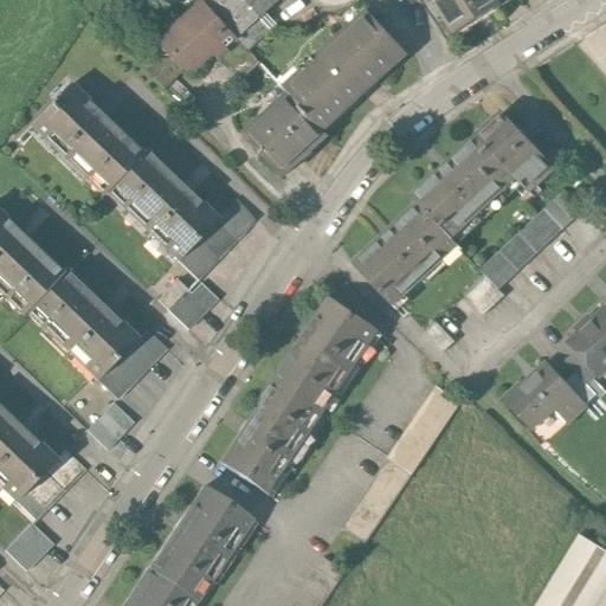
[(200,0),(205,4),(238,40),(247,51),(270,30),(260,19),(281,0),(200,0)]
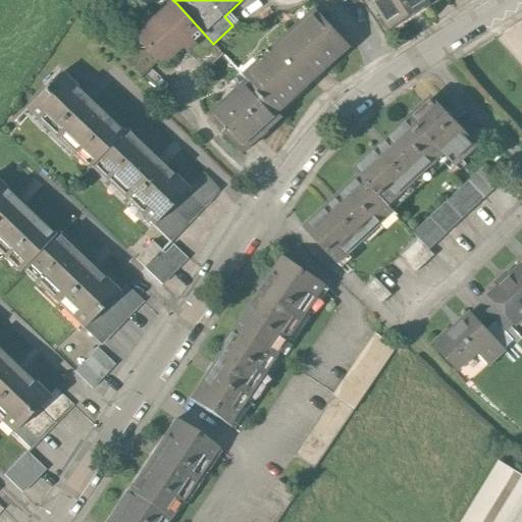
[(425,0),(373,0),(393,31),(430,6),(425,0)]
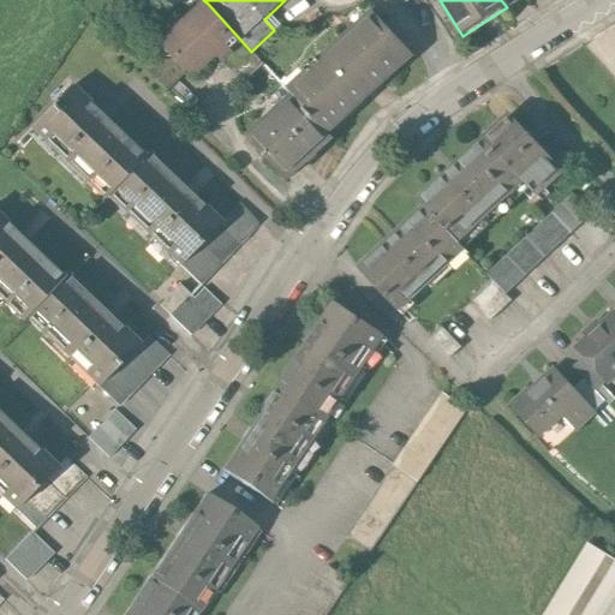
[(208,4),(163,45),(189,71),(199,71),(216,55),(226,57),(242,41),(208,4)]
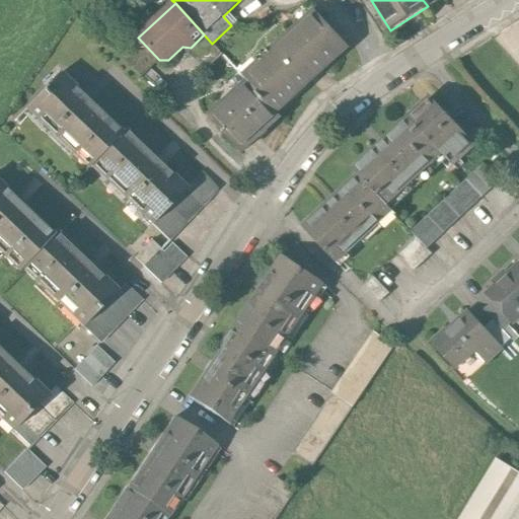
[(314,11),(243,77),(247,81),(277,114),(349,47),(314,11)]
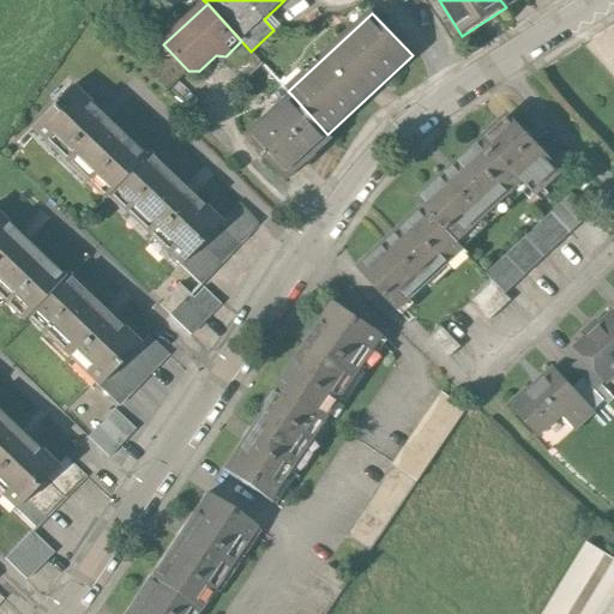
[(251,52),(241,41),(226,56),(221,62),(241,85),(263,65),(251,52)]
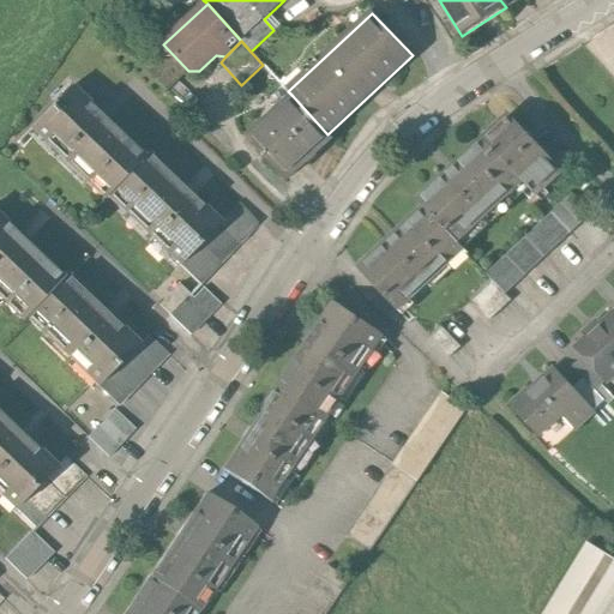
[(188,71),(163,44),(139,67),(166,92),(188,71)]
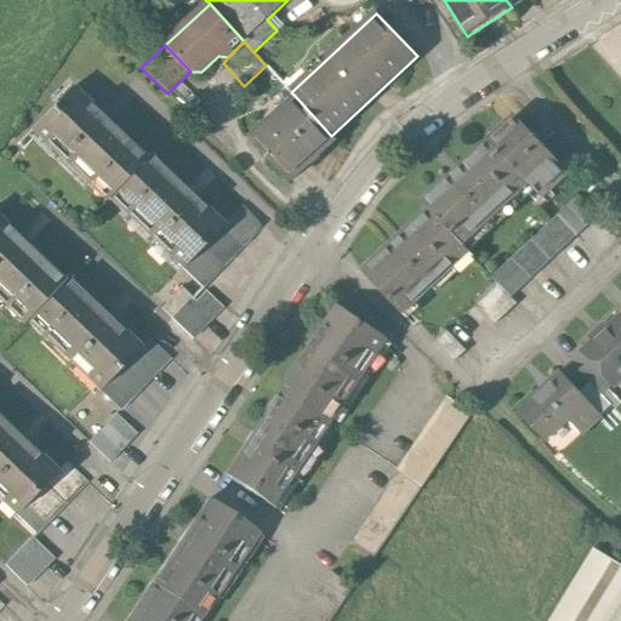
[(144,160),(106,123),(107,121),(98,113),(97,114),(70,89),(29,131),(103,203),(108,198),(144,160)]
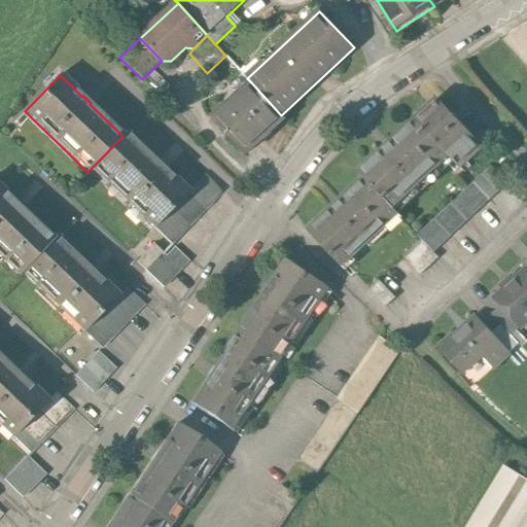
[(281,115),(251,82),(211,119),(244,155),(284,119),(281,115)]
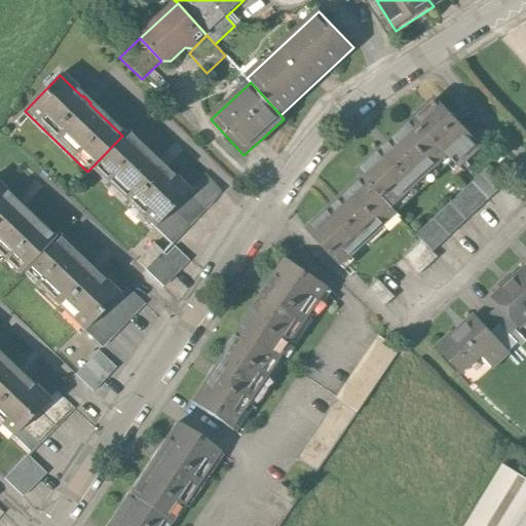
[(482,147),(438,99),(415,119),(447,155),(459,168),(482,147)]
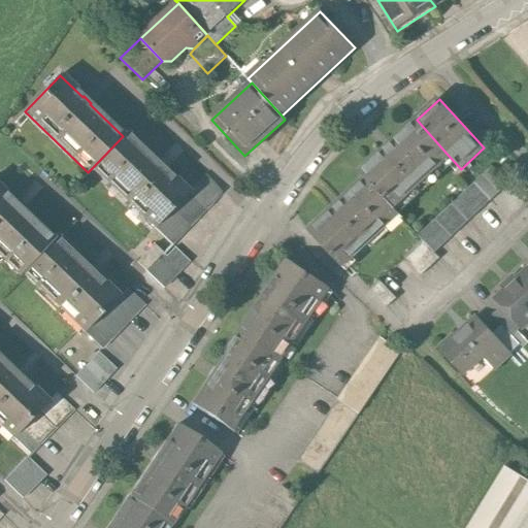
[(417,120),(361,172),(366,177),(394,208),(403,199),(404,200),(438,167),(437,166),(449,156),(417,120)]
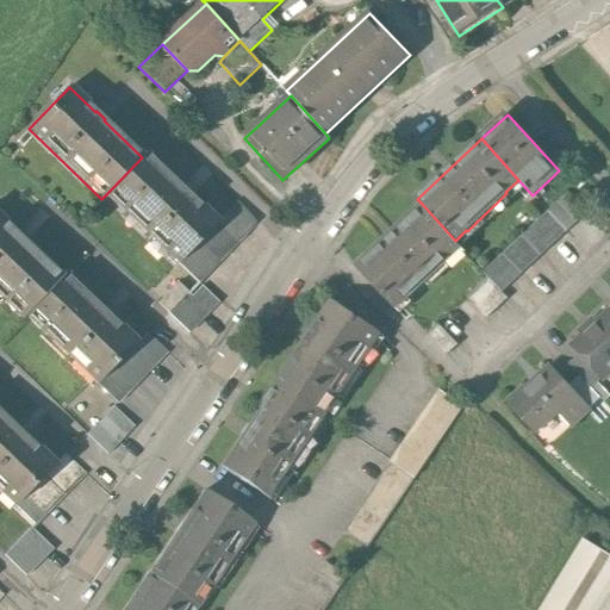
[(180,188),(145,154),(142,157),(106,194),(176,265),(198,242),(216,223),(191,198),(192,198),(181,187),(180,188)]
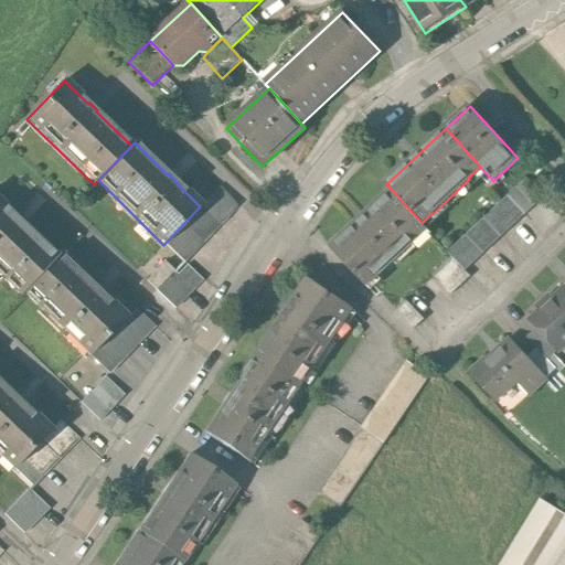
[(526,180),(508,196),(524,215),(542,198),(526,180)]
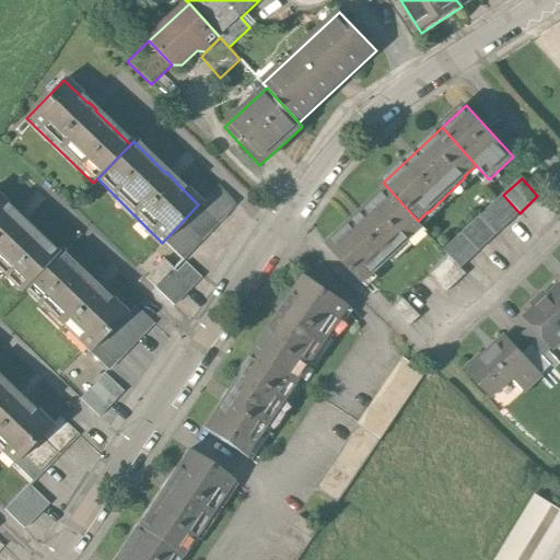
[(198,205),(182,222),(200,241),(235,205),(217,186),(198,205)]
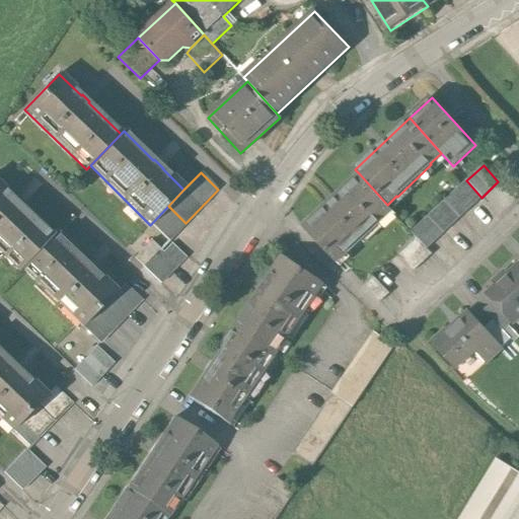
[(355,180),(340,196),(339,195),(323,210),(324,210),(309,224),(308,223),(303,228),(337,263),(347,253),(348,254),(380,224),(379,223),(392,210),(387,205),(360,174),(354,179),(355,180)]
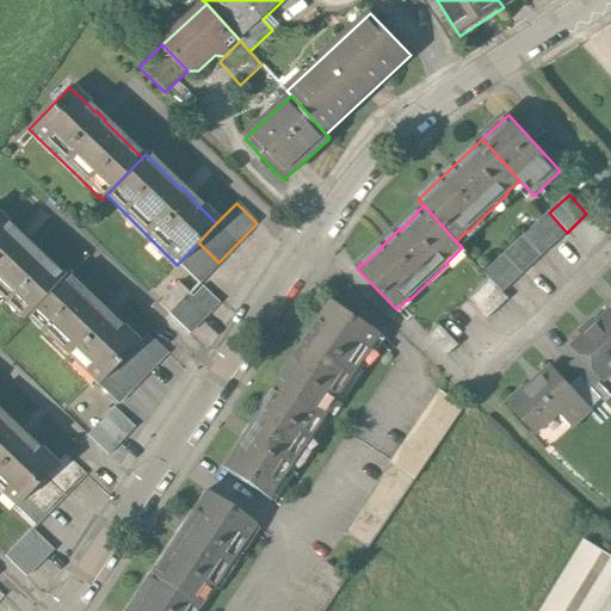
[(26,241),(17,232),(16,233),(0,217),(0,294),(23,316),(25,314),(61,277),(25,242),(26,241)]
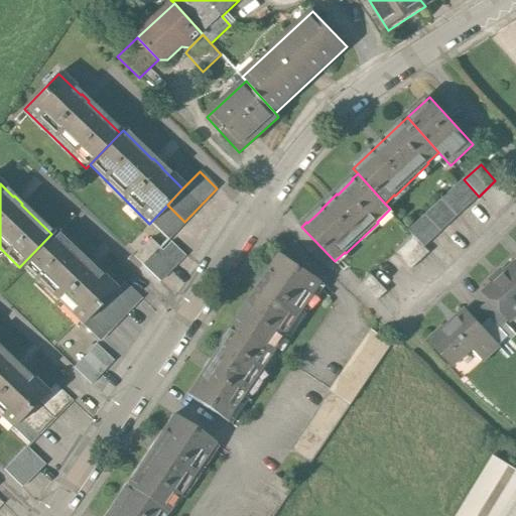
[(459,184),(410,231),(414,236),(425,247),(475,201),(459,184)]
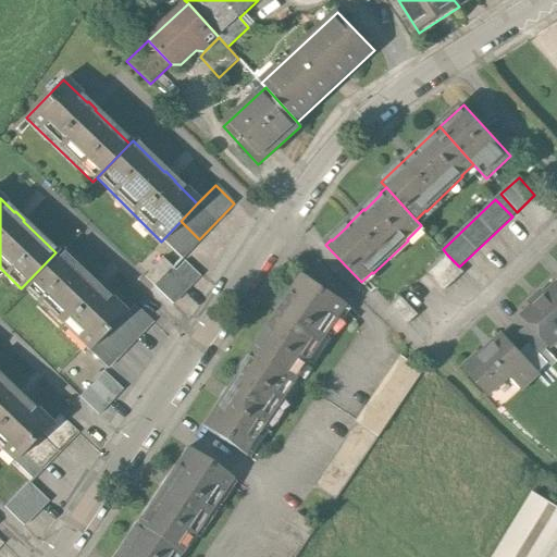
[(181,221),(161,242),(181,259),(199,239),(181,221)]
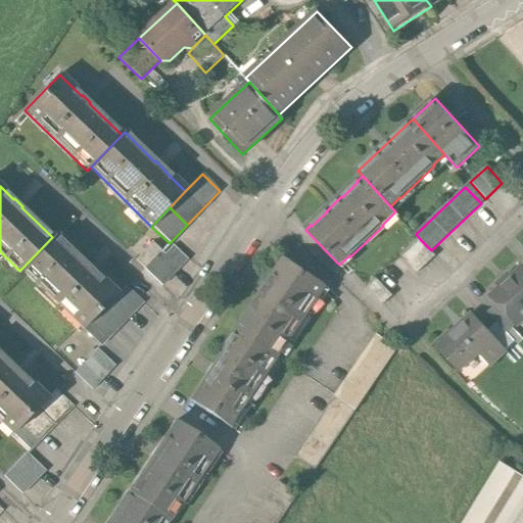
[(86,263),(55,234),(52,237),(21,269),(84,328),(91,321),(117,293),(93,271),(94,270),(87,263),(86,263)]
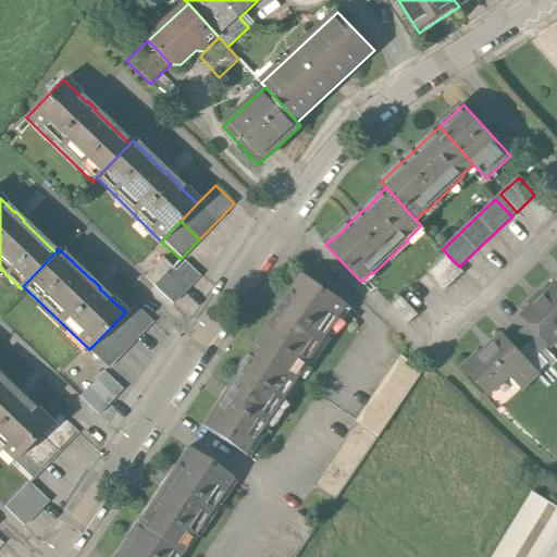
[(447,255),(428,273),(445,292),(465,273),(459,267),(447,255)]
